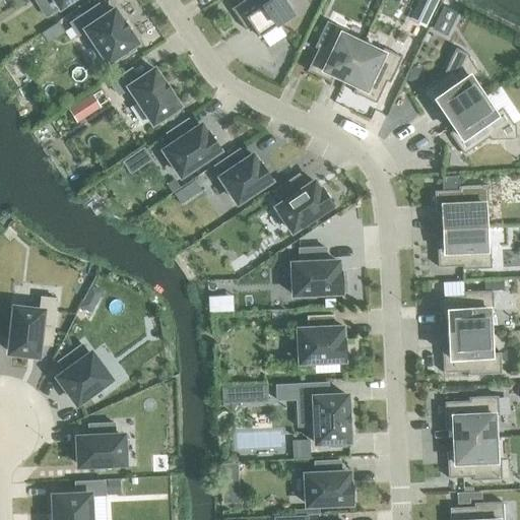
[(243,0),(231,8),(245,29),(251,25),(258,37),(293,14),(282,0),(243,0)]
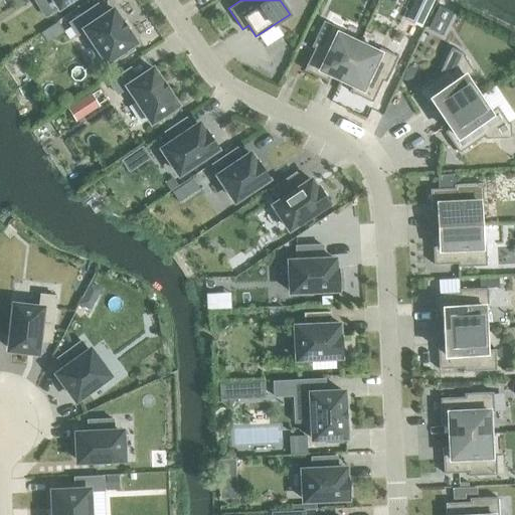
[(414,0),(406,18),(420,26),(433,0),(414,0)]
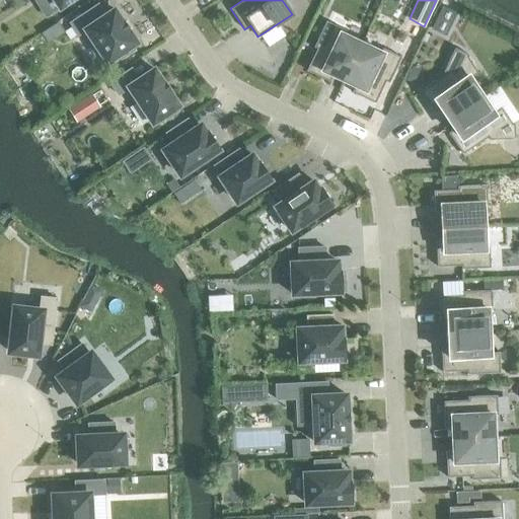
[(97,4),(70,22),(78,34),(85,30),(106,63),(119,55),(121,58),(133,50),(131,47),(136,43),(114,9),(104,15),(97,4)]
